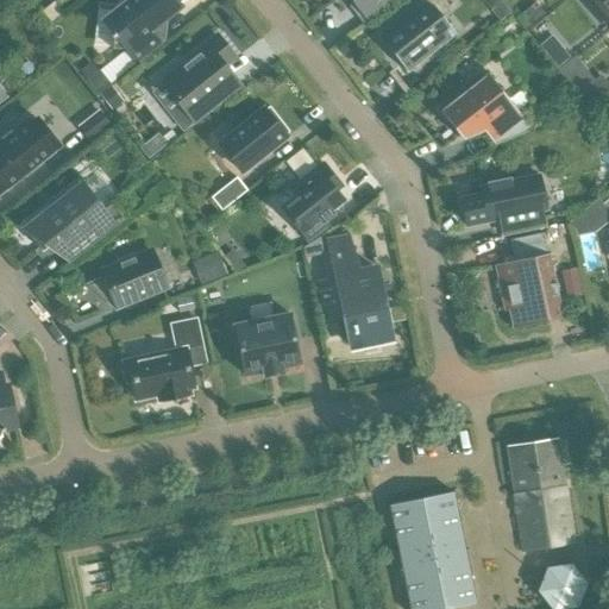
[(108,82),(110,83),(110,85),(136,64),(142,60),(150,54),(150,52),(159,45),(150,32),(168,19),(169,17),(168,16),(169,5),(169,0),(127,0),(114,11),(115,12),(115,13),(114,33),(113,33),(112,35),(110,36),(113,41),(112,50),(113,50),(113,49),(118,49),(124,50),(125,50),(99,70),(108,82)]
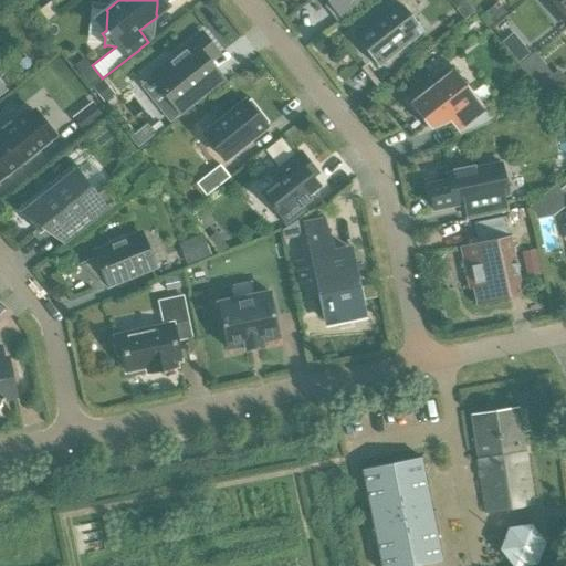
[(324,0),(341,21),(337,23),(338,24),(368,0),(324,0)]
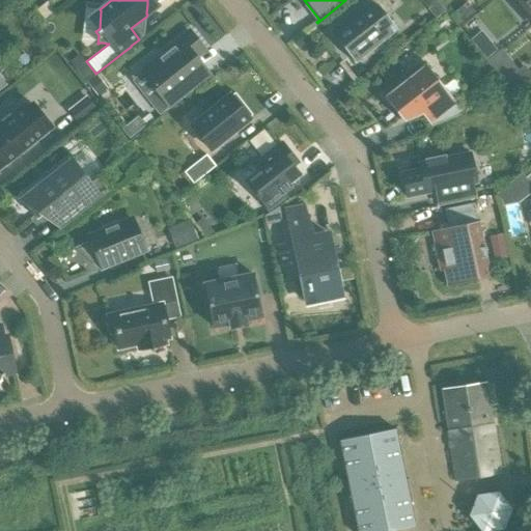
[(530,0),(519,0),(530,15),(530,0)]
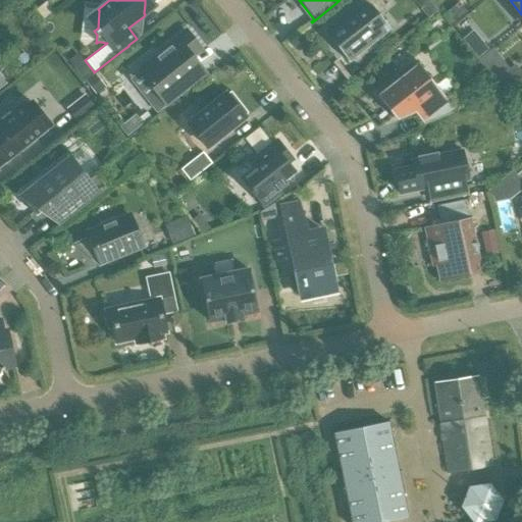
[(420,9),(428,18),(437,11),(430,1),(420,9)]
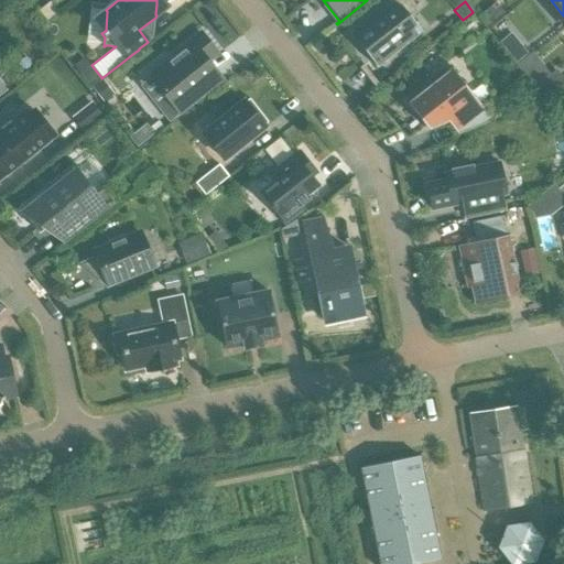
[(477,18),(486,29),(505,13),(496,2),(477,18)]
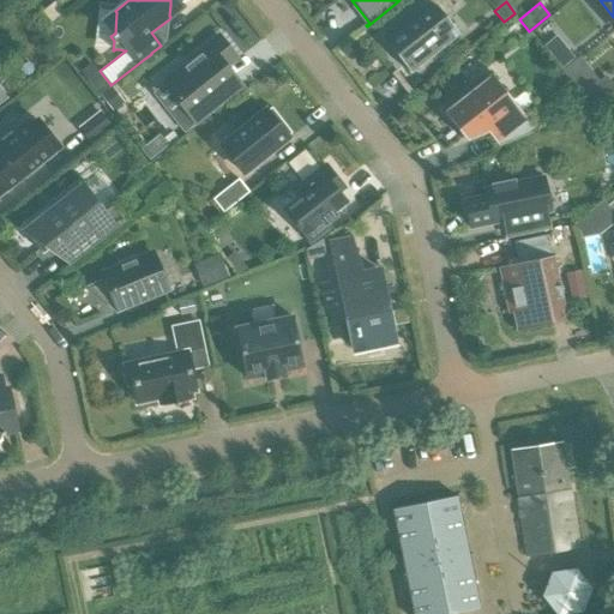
[(386,44),(410,74),(459,36),(435,6),(386,44)]
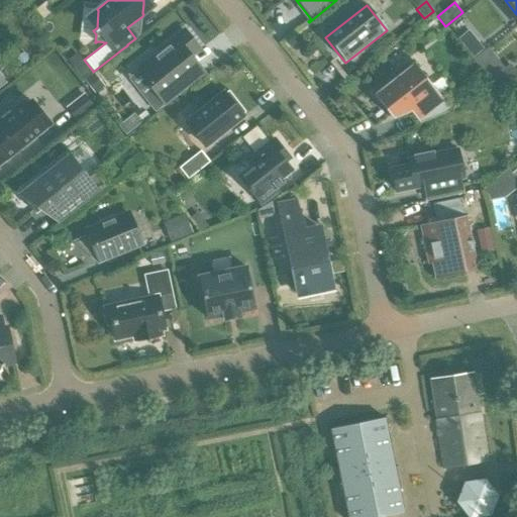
[(137,70),(154,91),(144,98),(154,111),(197,78),(184,62),(190,58),(189,56),(198,48),(185,31),(158,53),(158,54),(137,70)]
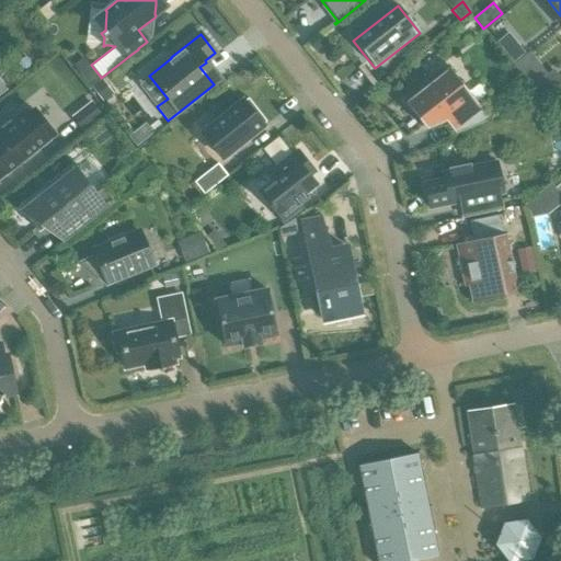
[(79,75),(89,87),(101,77),(100,76),(91,65),(79,75)]
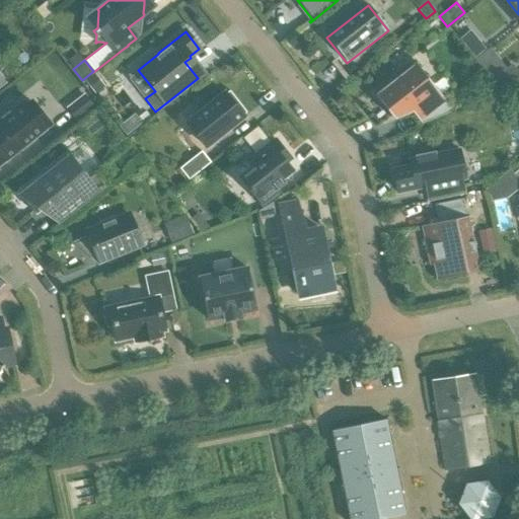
[(394,120),(412,113),(422,125),(453,112),(415,63),(374,95),(394,120)]
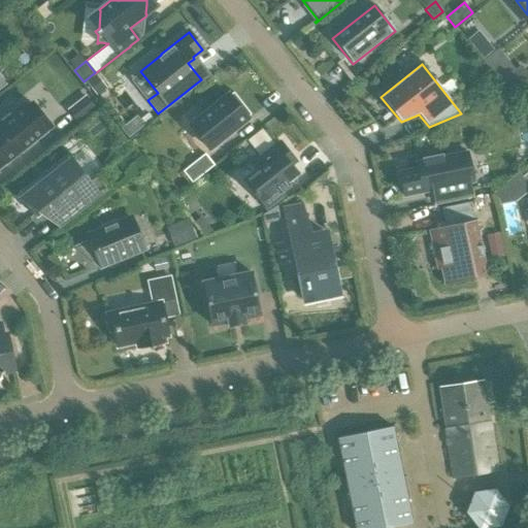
[(500,84),(508,94),(527,78),(527,77),(521,68),(500,84)]
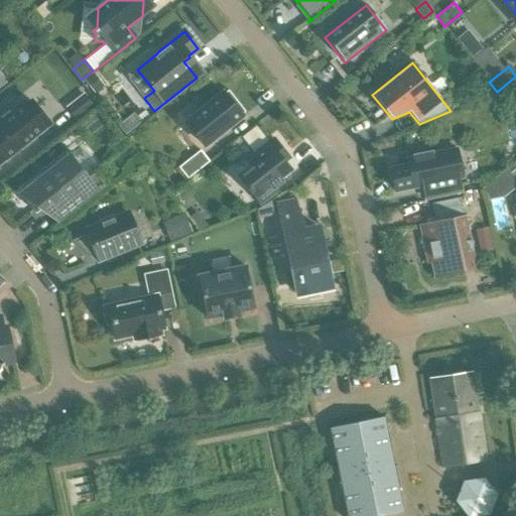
[(92,77),(86,82),(94,93),(101,88),(92,77)]
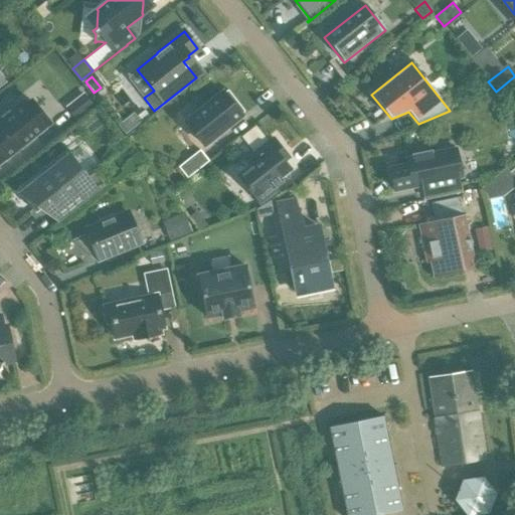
[(222,92),(184,122),(204,147),(242,117),(240,115),(244,112),(227,91),(223,94),(222,92)]
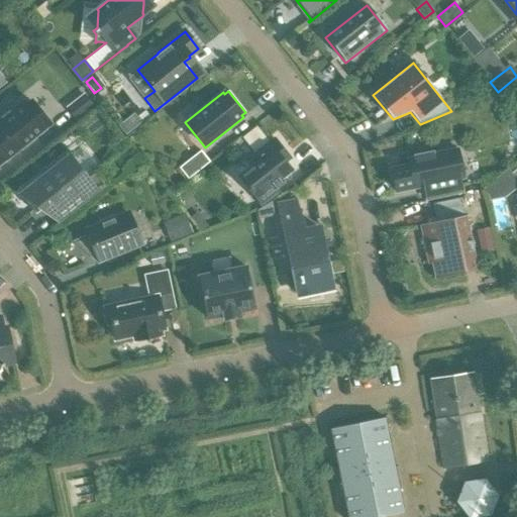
[(67,108),(76,119),(92,107),(84,95),(67,108)]
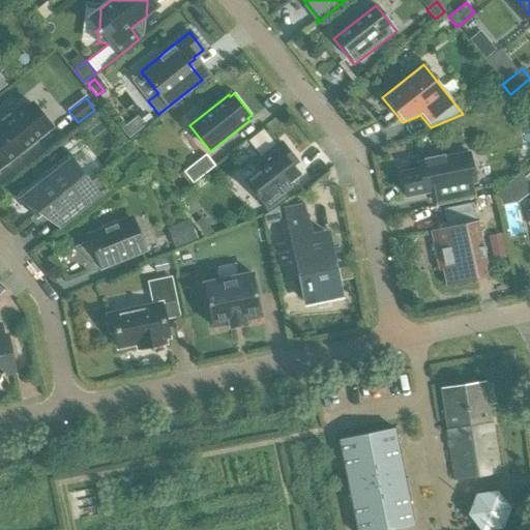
[(0,166),(51,127),(33,105),(27,110),(24,106),(0,124),(0,166)]
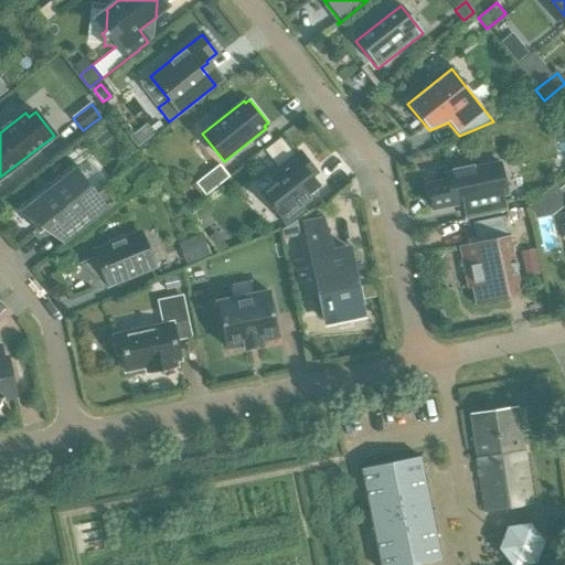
[(130,137),(138,147),(146,140),(139,130),(130,137)]
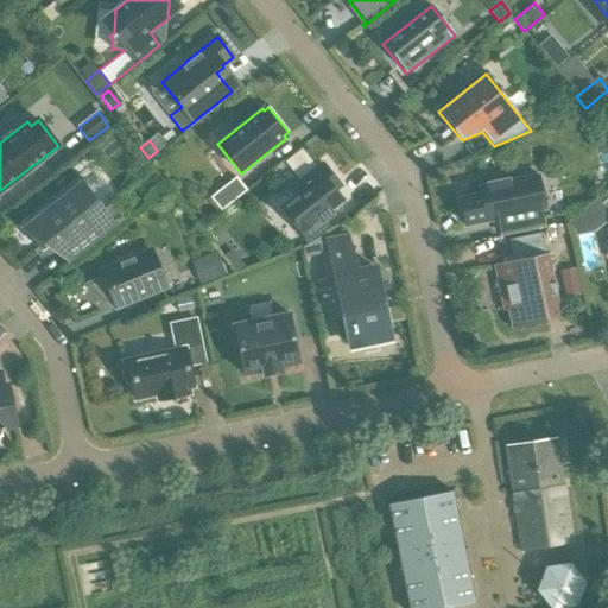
[(296,198),(282,210),(291,222),(290,223),(295,228),(304,240),(324,225),(321,220),(330,213),(328,209),(342,198),(335,189),(340,185),(324,165),(291,191),(296,198)]
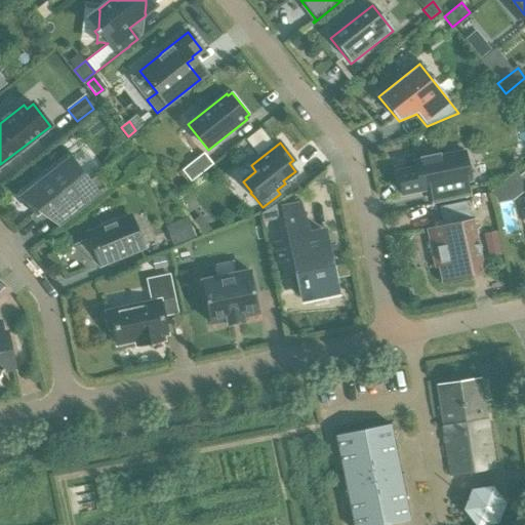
[(431,190),(433,203),(469,196),(467,183),(471,182),(463,152),(439,157),(439,155),(420,159),(420,160),(414,162),(415,168),(397,171),(402,196),(431,190)]
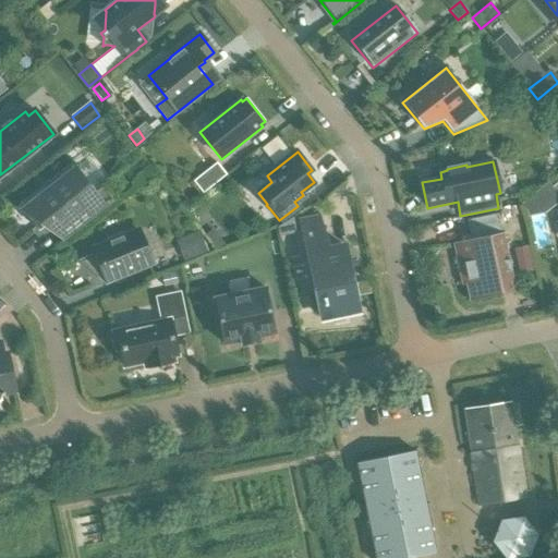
[(140,162),(130,170),(137,179),(147,171),(140,162)]
